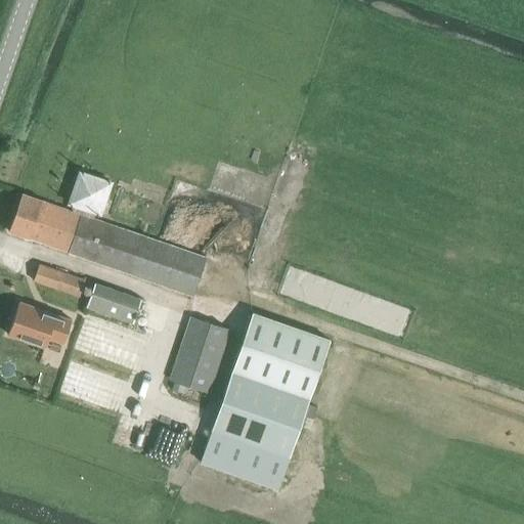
[(80,173),(69,204),(74,206),(72,212),(93,219),(95,213),(100,214),(111,183),(80,173)]
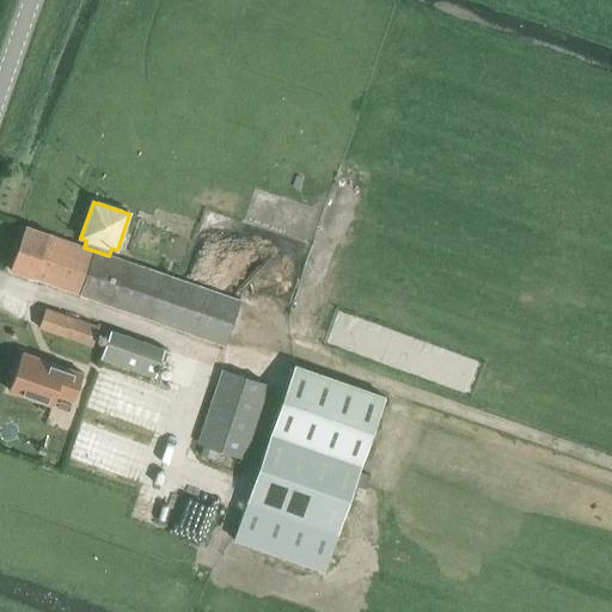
[(32,280),(78,295),(226,347),(242,301),(81,249),(80,245),(56,237),(55,234),(29,226),(11,273),(32,279),(32,280)]
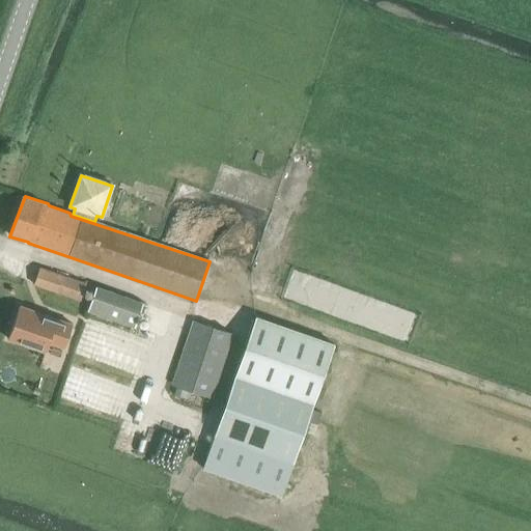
[(35,286),(83,302),(87,283),(40,268),(35,286)]
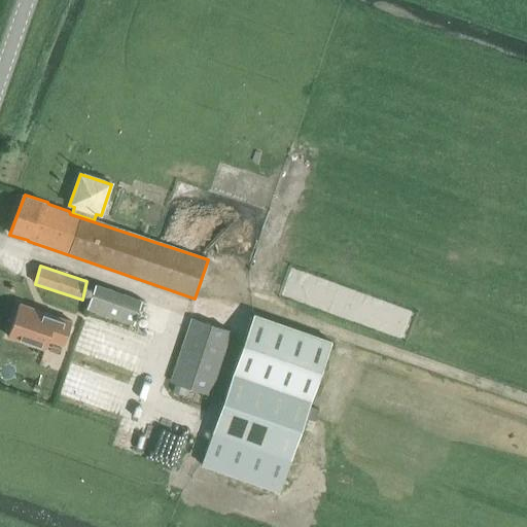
[(86,310),(135,327),(143,302),(96,285),(86,310)]
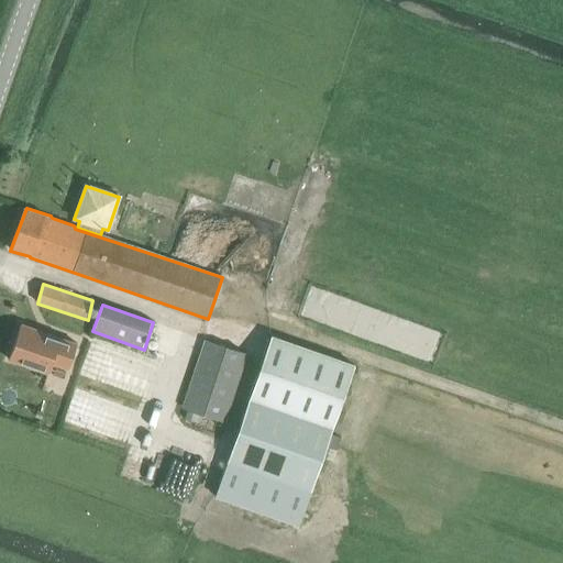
[(68,368),(77,344),(21,324),(8,360),(47,374),(52,363),(68,368)]
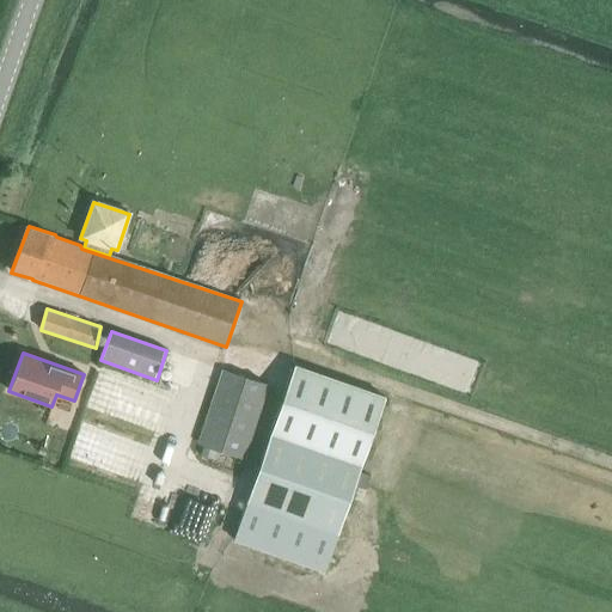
[(246,502),(233,539),(324,571),(338,534),(385,398),(294,366),(246,502)]
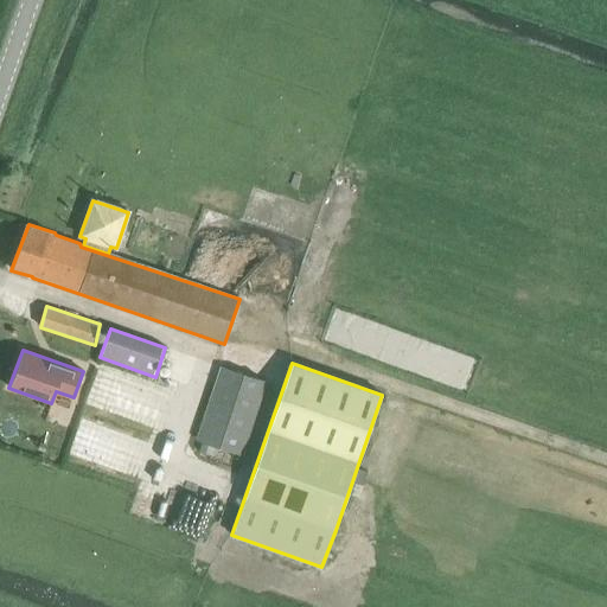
[(221,368),(197,440),(242,455),(266,383),(221,368)]
